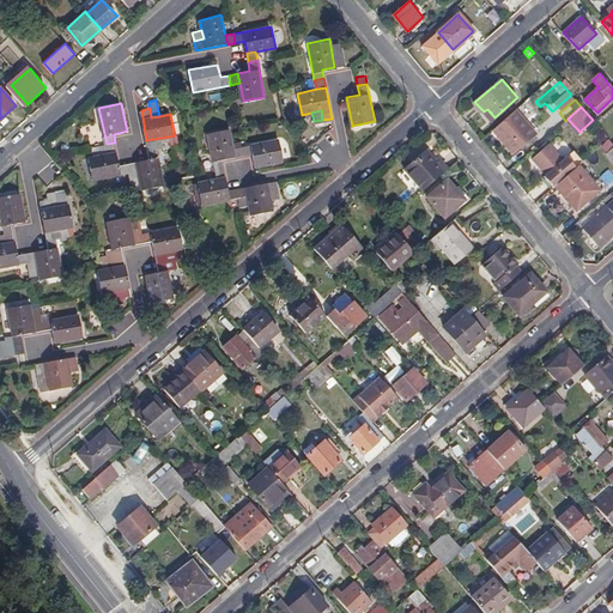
[(535,135),(514,110),(493,129),(515,153),(535,135)]
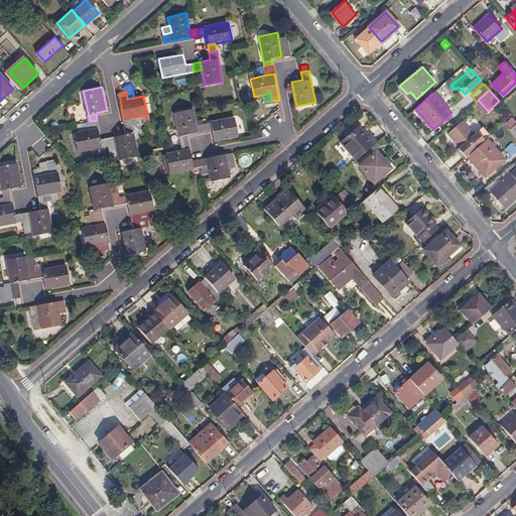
[(186,131),(198,129),(197,122),(192,106),(175,109),(180,140),(188,138),(186,131)]
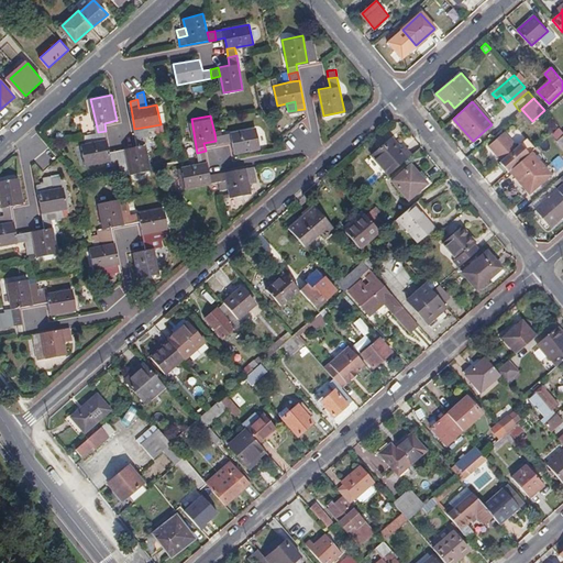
[(222,131),(223,139),(231,138),(234,150),(260,144),(255,124),(222,131)]
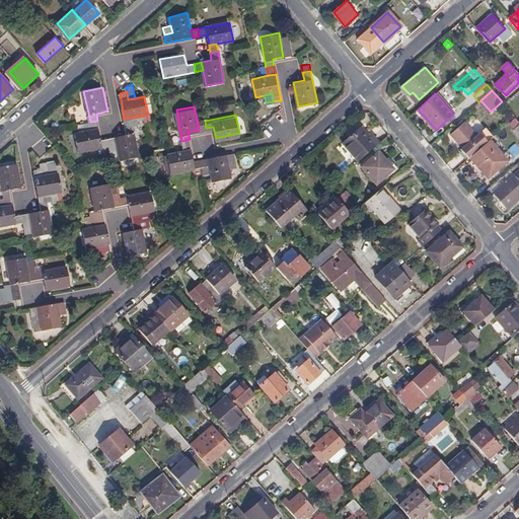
[(138,124),(137,117),(124,119),(126,126),(133,125),(138,124)]
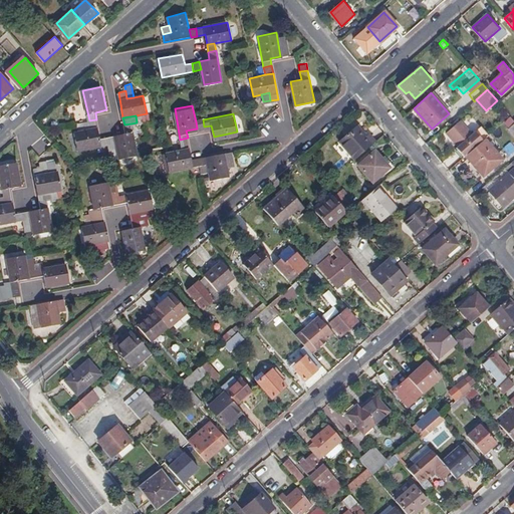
[(83,122),(84,129),(97,126),(96,119),(89,120),(83,122)]
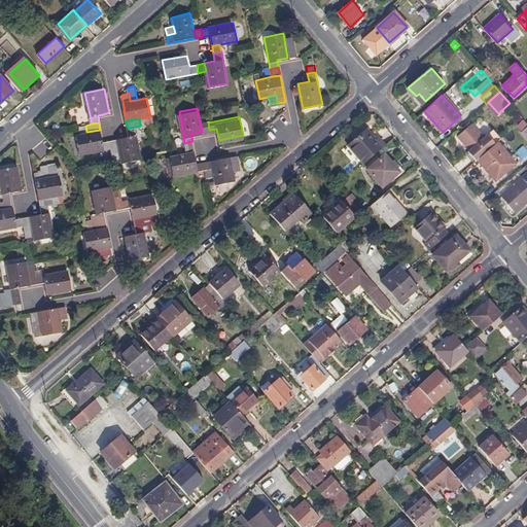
[(102,123),(102,135),(116,135),(115,123),(102,123)]
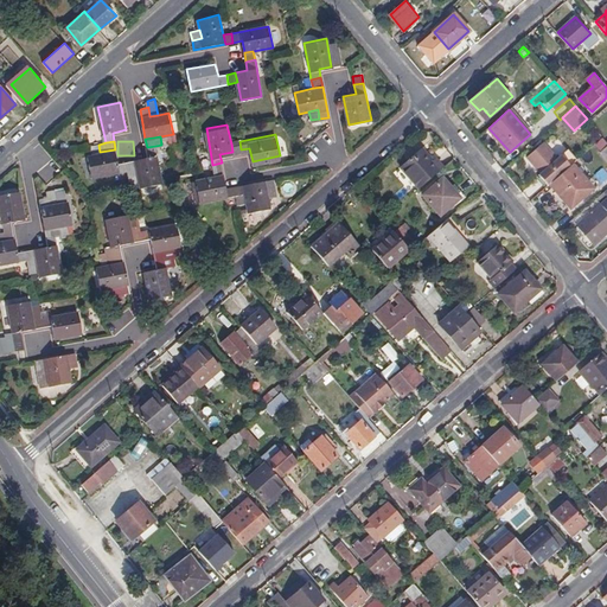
[(231,144),(232,152),(241,149),(240,141),(231,144)]
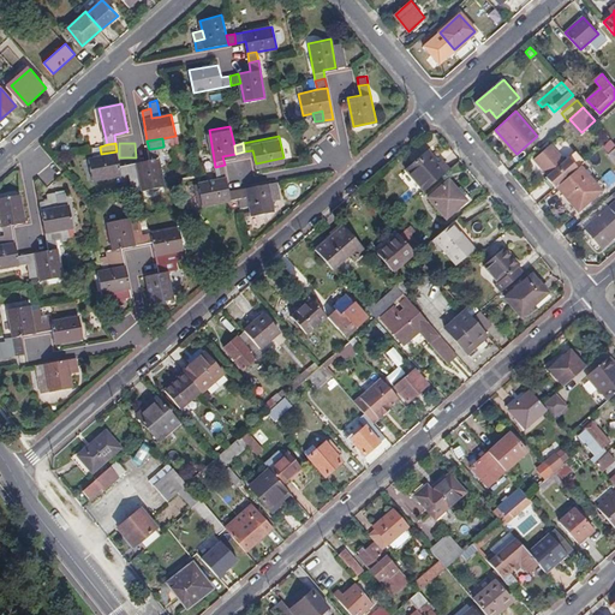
[(547,177),(555,187),(559,185),(581,165),(584,162),(575,151),(565,161),(550,144),(535,157),(549,174),(547,177)]
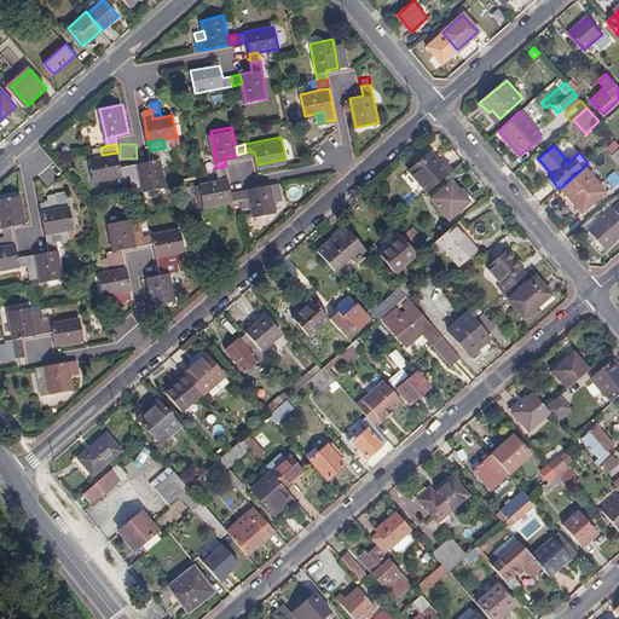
[(167,189),(158,149),(150,150),(151,158),(138,162),(142,178),(144,194),(167,189)]
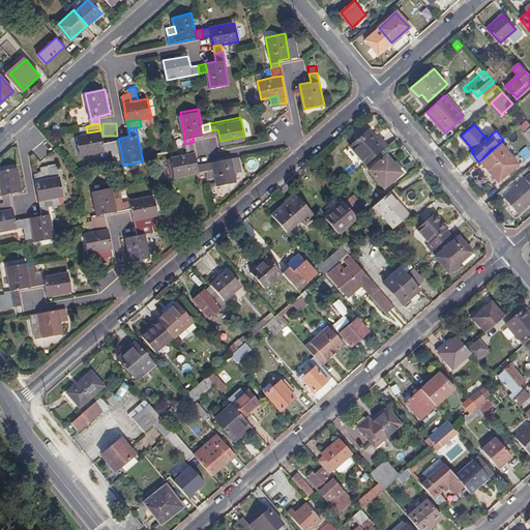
[(366,164),(385,148),(369,129),(350,145),(366,164)]
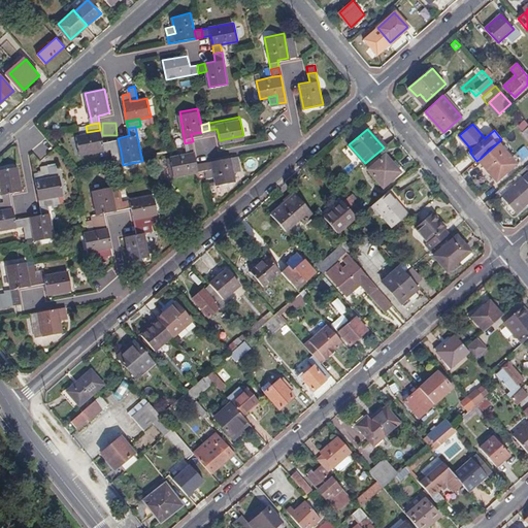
[(79,155),(112,149),(110,139),(102,140),(100,130),(87,132),(76,134),(79,155)]
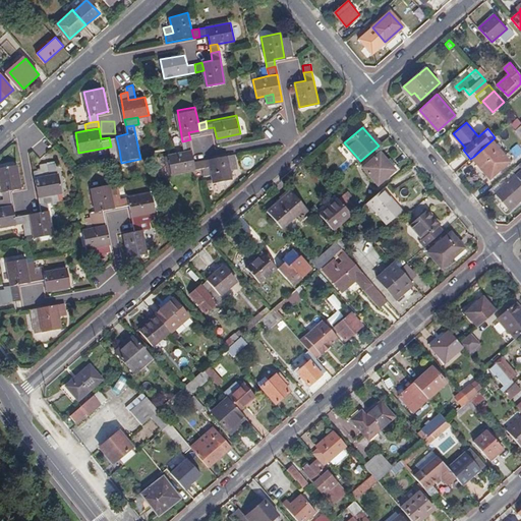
[(112,152),(119,150),(116,136),(109,137),(111,147),(112,152)]
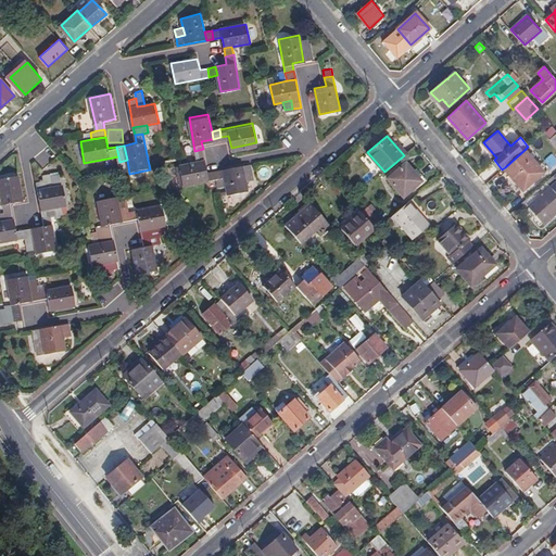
[(204,158),(203,149),(194,151),(197,160),(204,158)]
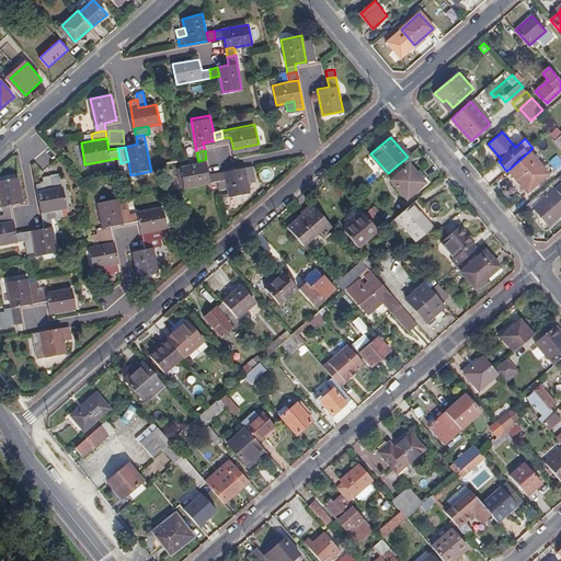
[(530,150),(510,169),(527,189),(535,181),(538,184),(550,174),(530,150)]
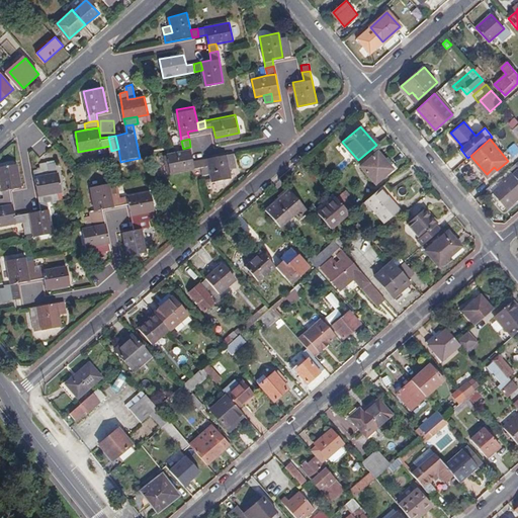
[(192,158),(190,147),(183,149),(167,152),(170,170),(201,164),(199,156),(192,158)]
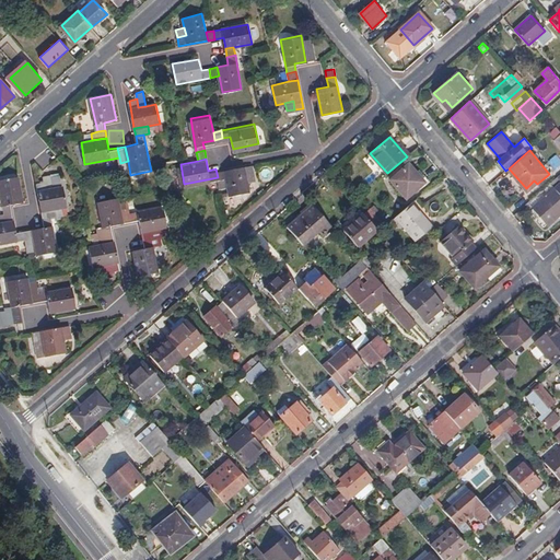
[(424,181),(408,160),(389,176),(406,197),(424,181)]
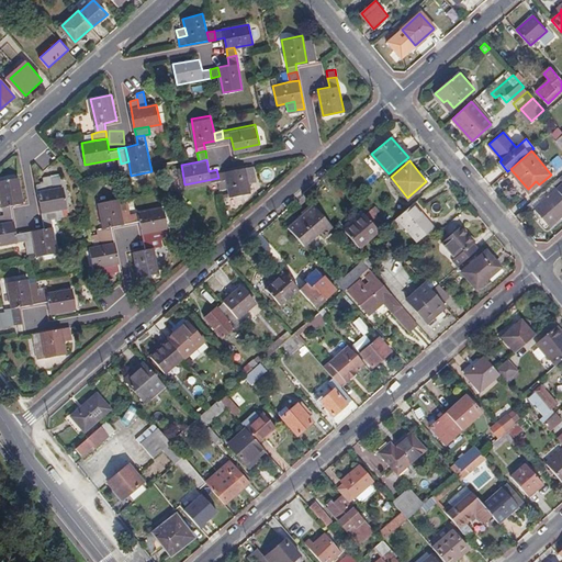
[(254,163),(225,168),(226,177),(229,194),(250,190),(248,181),(247,172),(255,170),(254,163)]
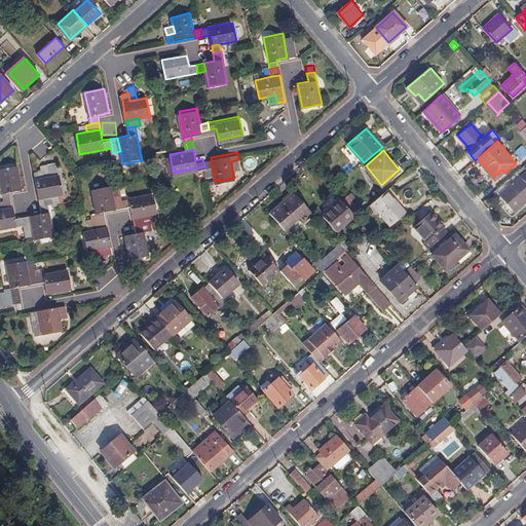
[(173,173),(170,154),(160,156),(164,175),(173,173)]
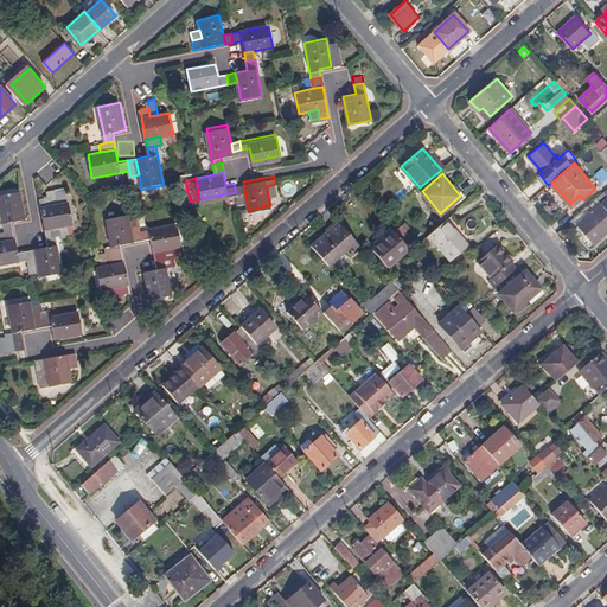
[(243,181),(234,183),(236,192),(244,191),(243,181)]
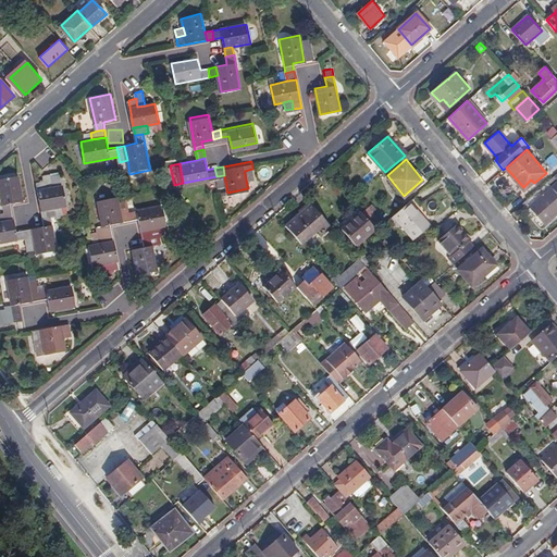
[(255,177),(252,169),(245,171),(246,180),(255,177)]
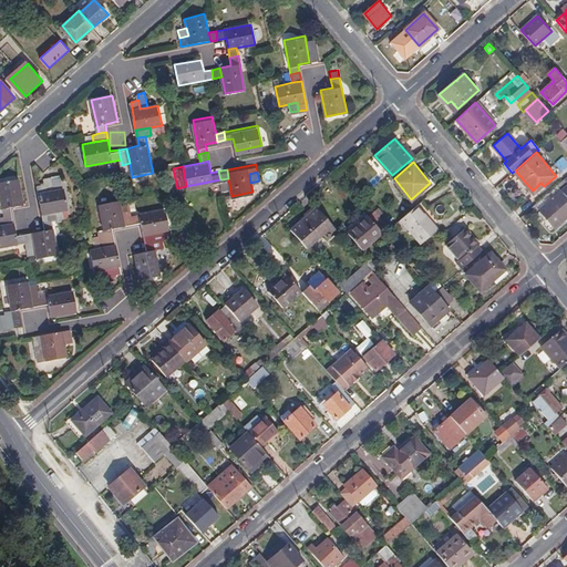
[(47,189),(54,188),(52,177),(51,174),(44,175),(45,182),(47,189)]
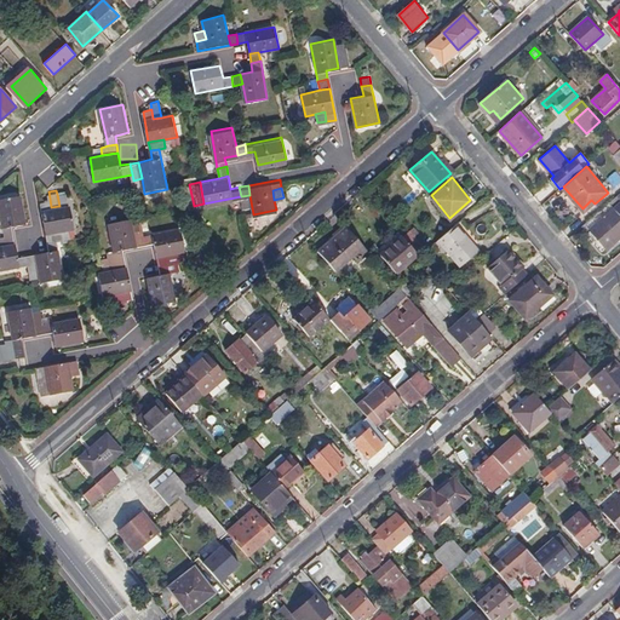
[(59,206),(51,207),(50,199),(40,200),(47,231),(61,229),(75,227),(70,204),(69,204),(67,191),(57,194),(59,206)]
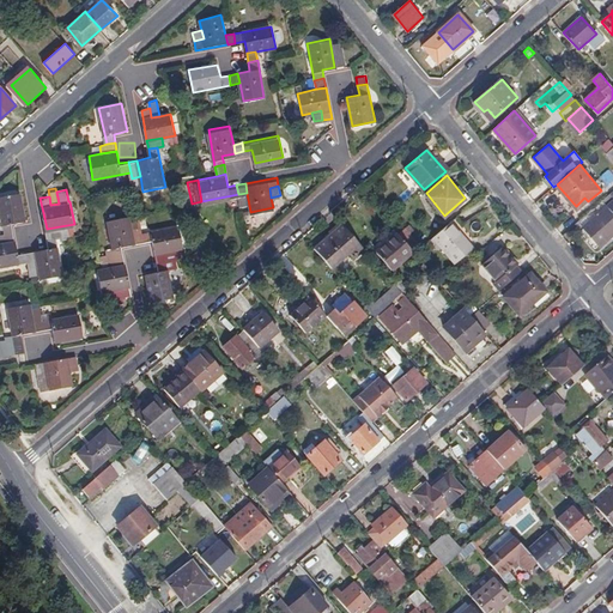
[(0,194),(0,206),(5,232),(14,231),(12,222),(26,219),(20,190),(0,194)]
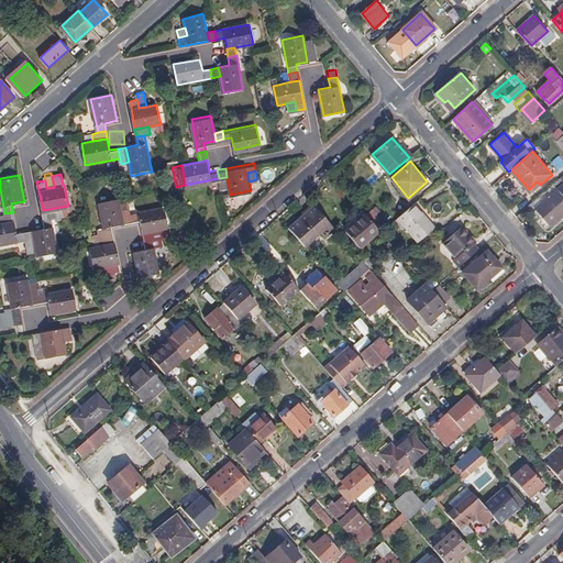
[(554,184),(532,202),(552,225),(562,216),(562,194),(559,189),(554,184)]
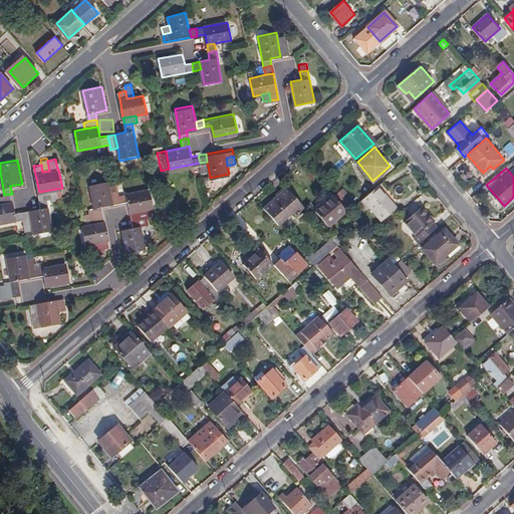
[(112,203),(110,191),(108,180),(89,183),(95,215),(102,214),(100,205),(112,203)]
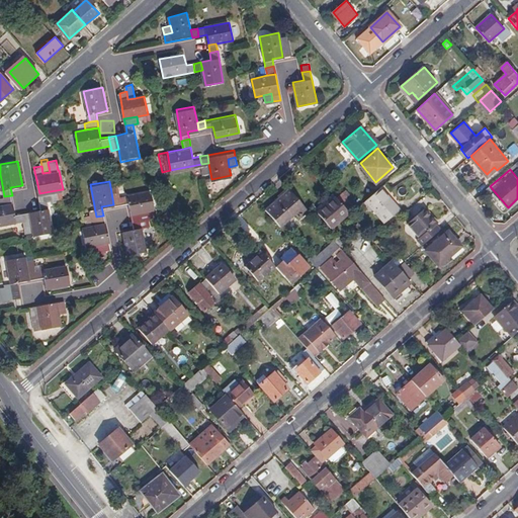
[(391,190),(385,184),(367,199),(387,222),(401,209),(386,194),(391,190)]
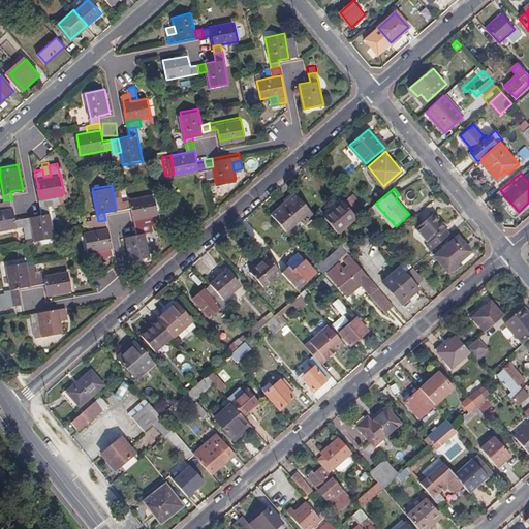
[(286,201),(297,192),(293,189),(283,199),(286,201)]
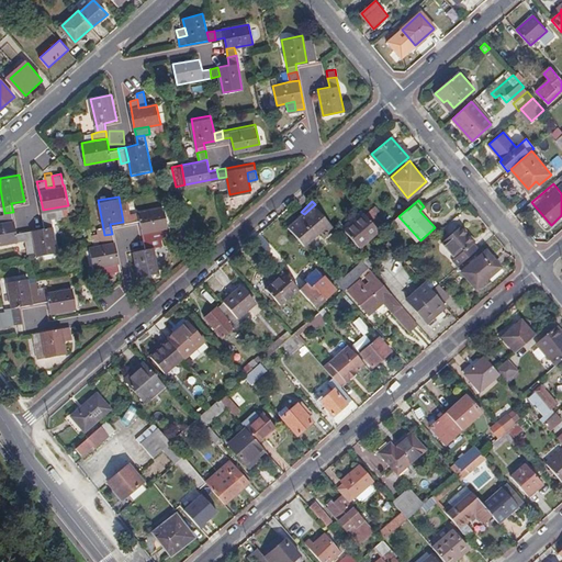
[(289,226),(305,245),(321,231),(325,235),(334,226),(315,204),(304,214),(289,226)]
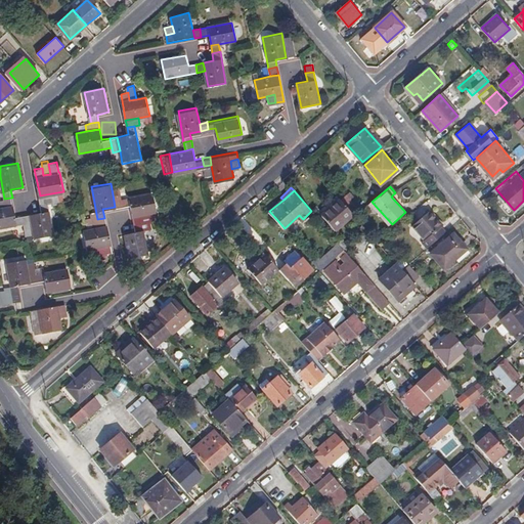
[(130,204),(132,215),(145,213),(146,220),(141,221),(134,222),(135,230),(124,232),(128,257),(147,254),(142,230),(151,228),(149,221),(155,220),(154,211),(157,211),(154,192),(121,199),(123,206),(130,204)]
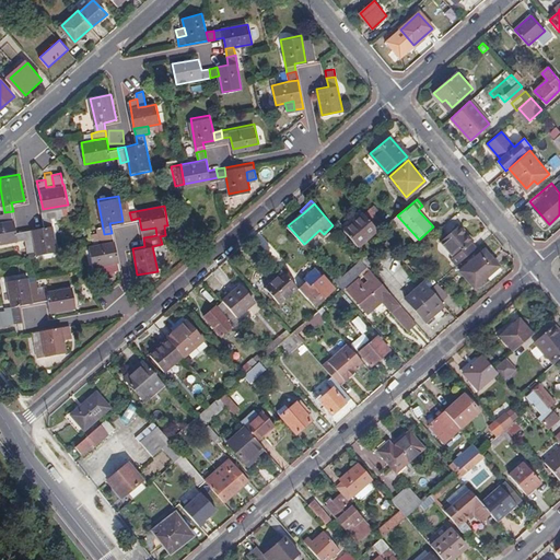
[(56,214),(55,207),(43,209),(44,218),(53,216),(56,214)]
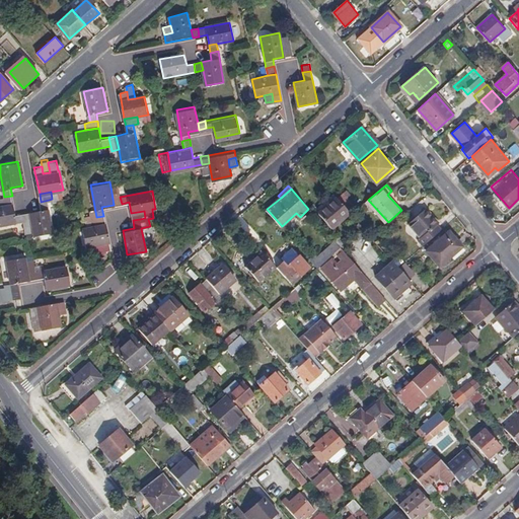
[(122,204),(120,197),(119,192),(112,193),(114,205),(122,204)]
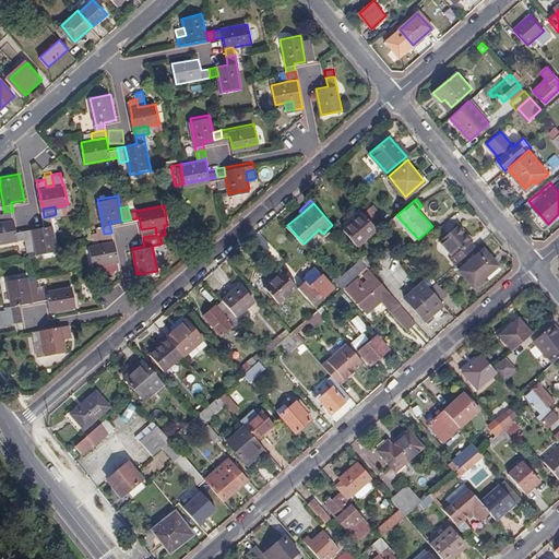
[(377,228),(380,230),(384,226),(370,209),(365,214),(377,228)]
